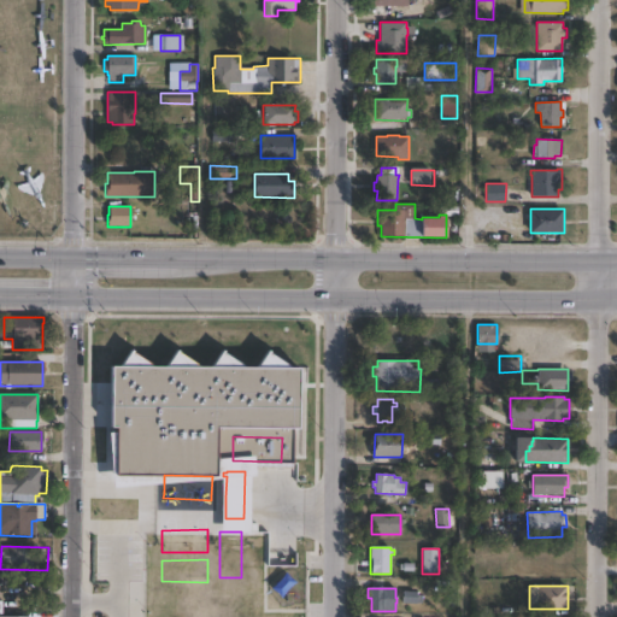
[(194,616),(195,594),(206,594),(256,594),(256,616),(194,616)]
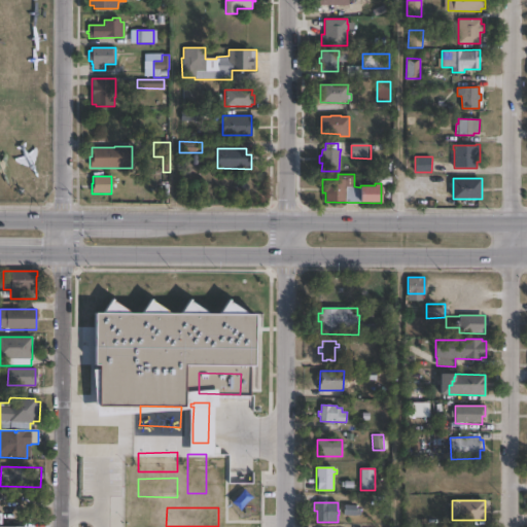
[(0,526),(26,526),(1,526),(1,514),(0,513),(0,526)]
